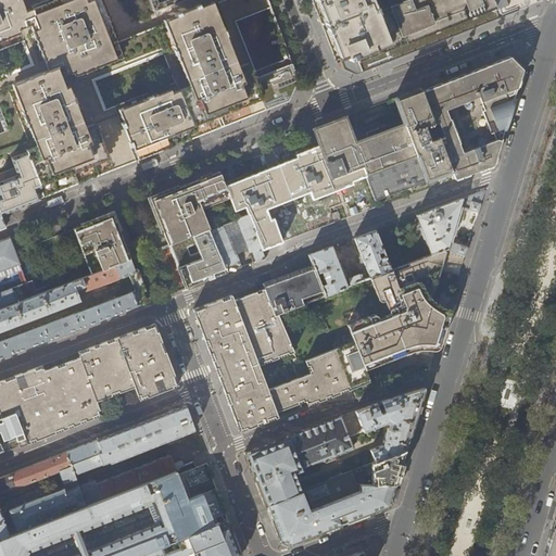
[(0,0),(0,155),(9,153),(24,147),(43,197),(51,194),(91,178),(127,164),(165,149),(204,134),(242,118),(265,110),(260,95),(261,95),(254,79),(292,65),(289,59),(254,71),(235,20),(269,8),(266,0),(224,0),(116,42),(113,33),(109,34),(106,27),(110,26),(104,11),(101,13),(98,7),(102,5),(100,0),(50,0),(46,2),(43,0),(0,0)]
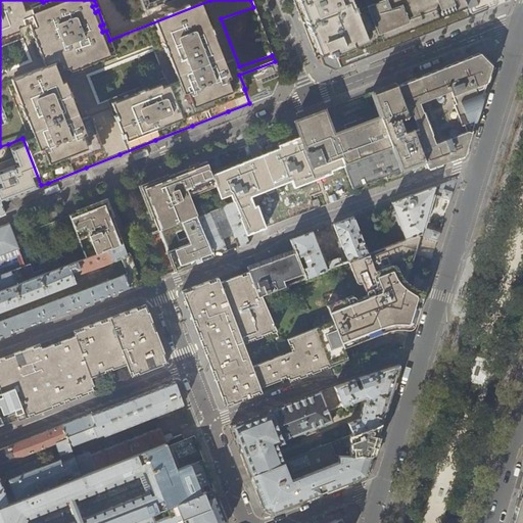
[(138,0),(143,11),(172,0),(138,0)]
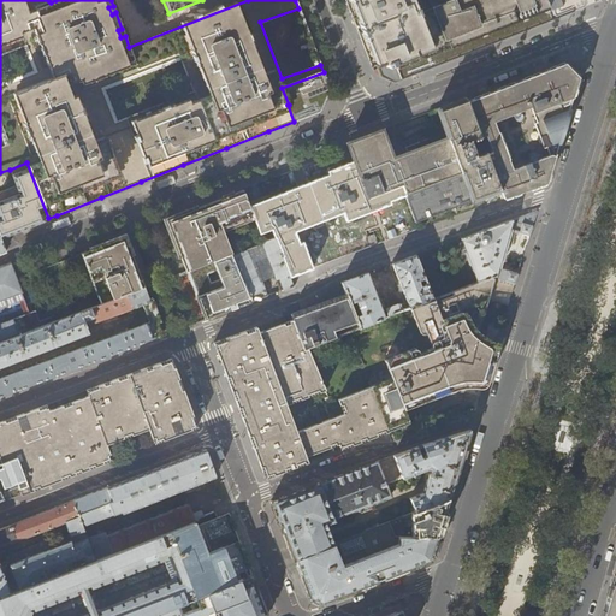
[(344,0),(353,17),(353,18),(356,25),(365,22),(377,52),(381,64),(377,65),(380,77),(394,82),(586,7),(587,0),(344,0)]
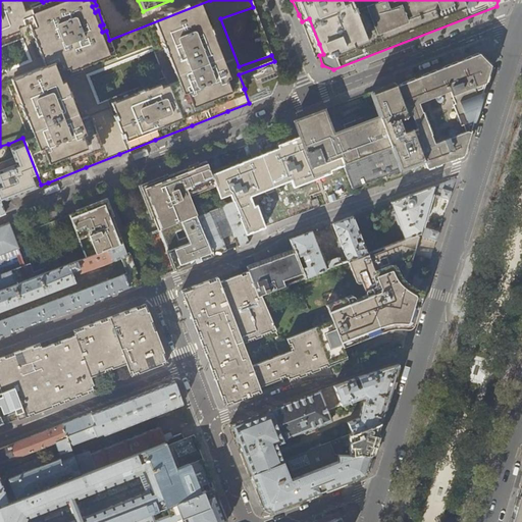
[(483,88),(490,65),(479,53),(396,87),(407,116),(412,129),(423,162),(425,167),(463,155),(470,132),(472,125),(478,107),(483,88)]
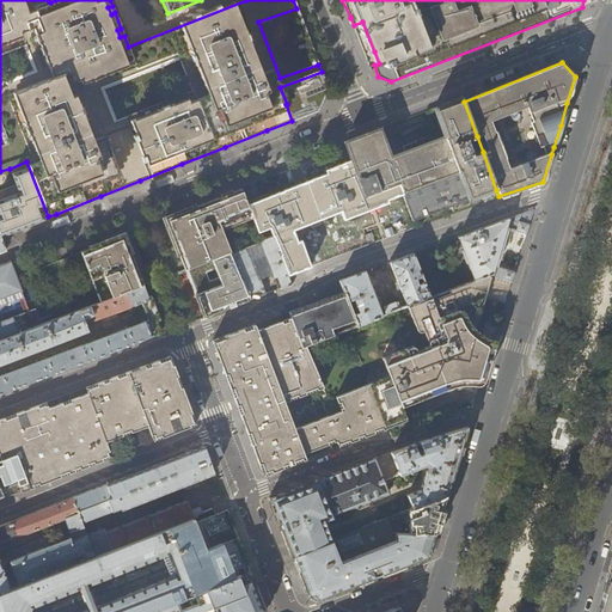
[(286,104),(292,121),(312,112),(318,110),(328,89),(323,77),(322,72),(280,87),(287,104),(286,104)]
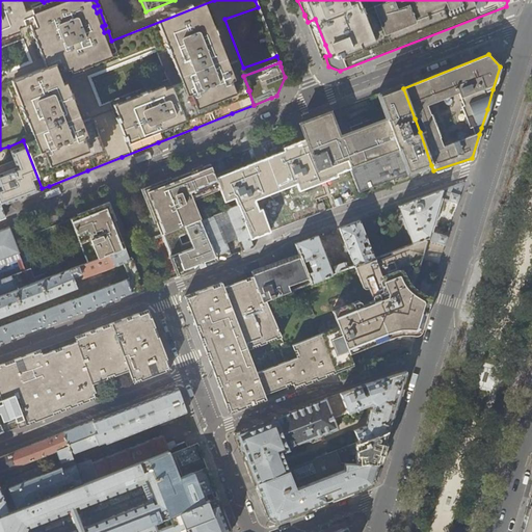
[(431,165),(420,132),(413,135),(407,122),(415,118),(403,88),(401,85),(391,89),(376,95),(386,120),(339,136),(329,112),(315,118),(299,124),(306,139),(317,170),(347,159),(350,166),(360,191),(375,185),(418,169),(431,165)]
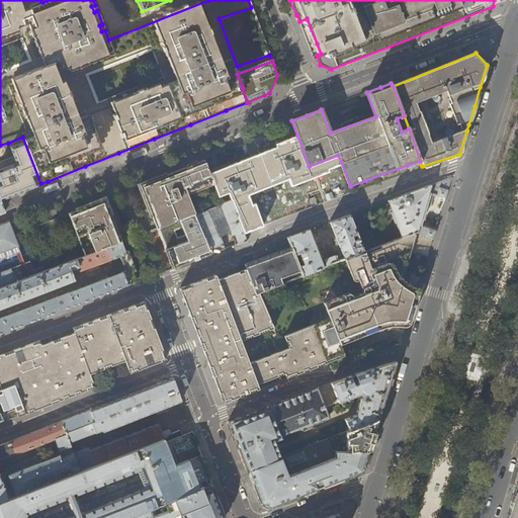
[(309,166),(297,136),(275,145),(276,148),(270,151),(279,173),(288,169),(291,176),(293,176),(295,183),(330,170),(329,167),(341,162),(338,155),(309,166)]
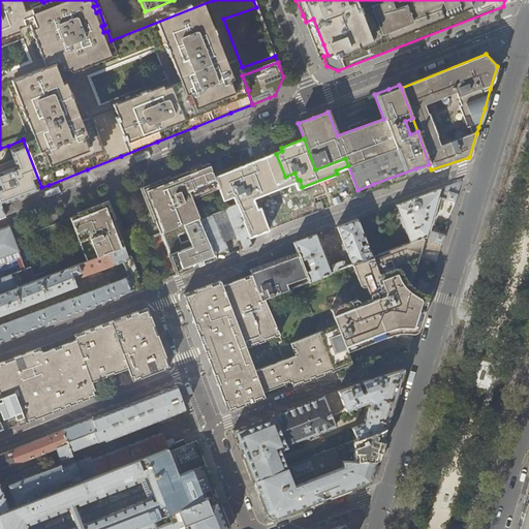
[(41,187),(23,139),(8,146),(13,159),(0,163),(0,203),(22,195),(41,187)]
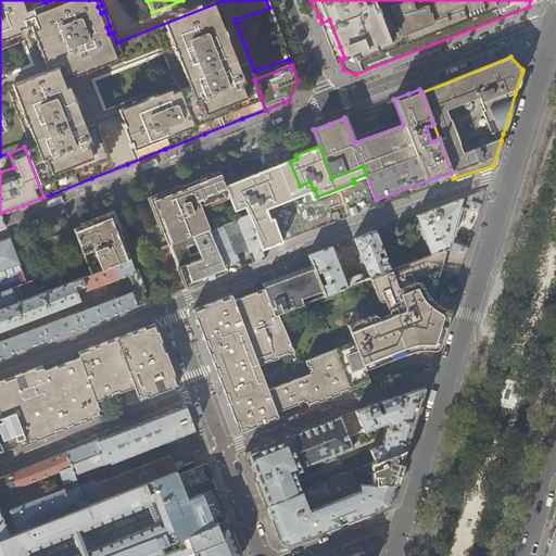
[(265,211),(311,193),(313,198),(317,197),(315,189),(313,189),(310,181),(300,186),(290,162),(256,175),(226,188),(229,198),(234,211),(245,206),(249,215),(248,215),(262,250),(270,247),(282,242),(274,222),(270,223),(265,211)]
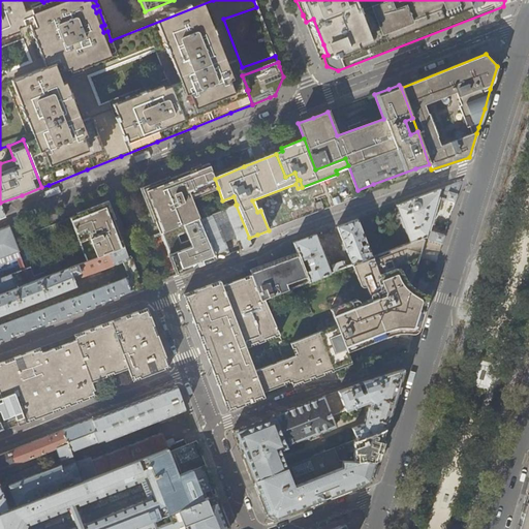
[(160,234),(198,219),(199,219),(191,197),(218,188),(215,179),(210,164),(174,178),(144,189),(148,201),(156,221),(160,234)]
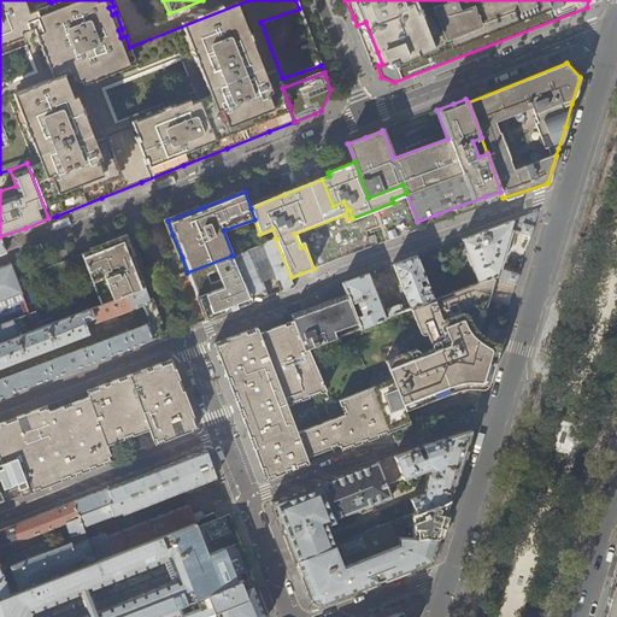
[(497,277),(492,292),(512,295),(515,289),(517,280),(519,274),(505,269),(507,262),(503,260),(506,250),(511,236),(515,238),(517,231),(530,236),(533,231),(539,211),(516,219),(462,239),(468,251),(466,251),(474,270),(475,270),(479,281),(493,276),(497,277)]
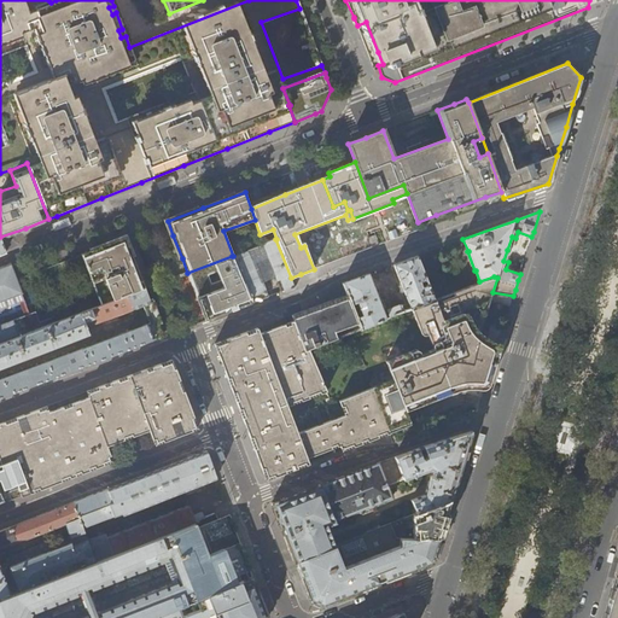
[(380,245),(377,235),(369,238),(373,248),(380,245)]
